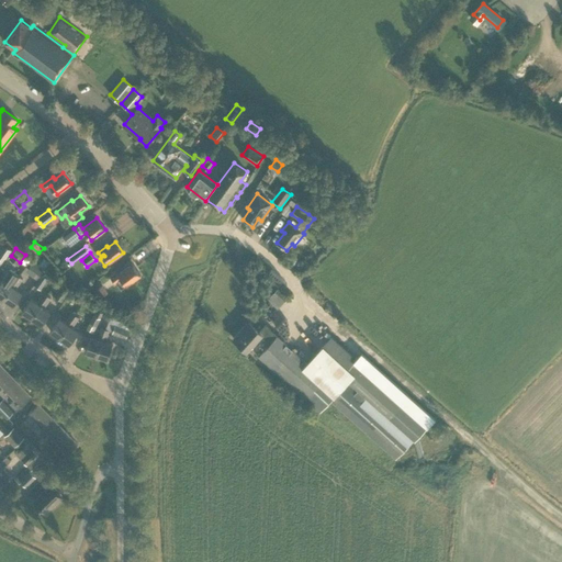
[(37,279),(44,270),(33,262),(29,269),(34,273),(33,276),(37,279)]
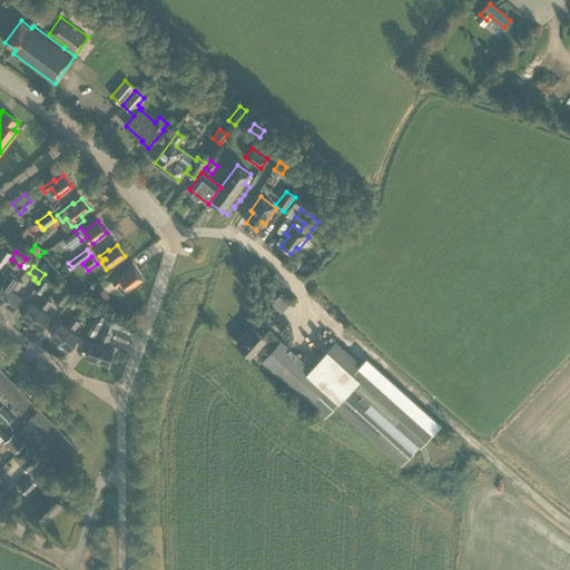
[(119,278),(119,277),(112,283),(116,287),(123,283),(128,291),(143,279),(134,267),(119,278)]
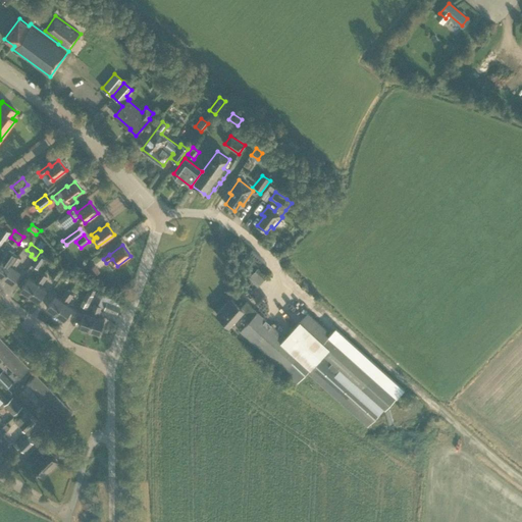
[(17,255),(9,250),(0,263),(0,274),(3,277),(18,256),(17,256),(17,255)]
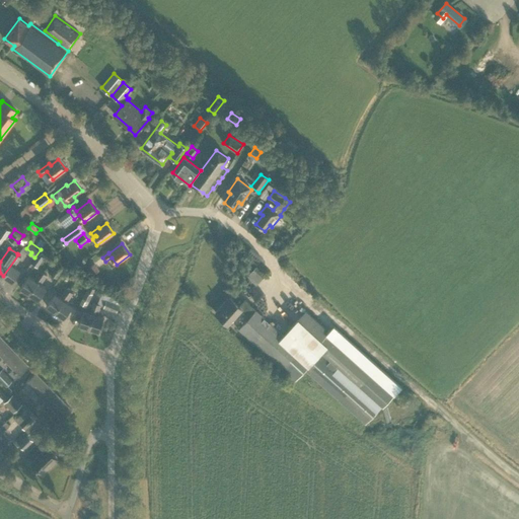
[(31,264),(38,268),(45,257),(39,253),(31,264)]
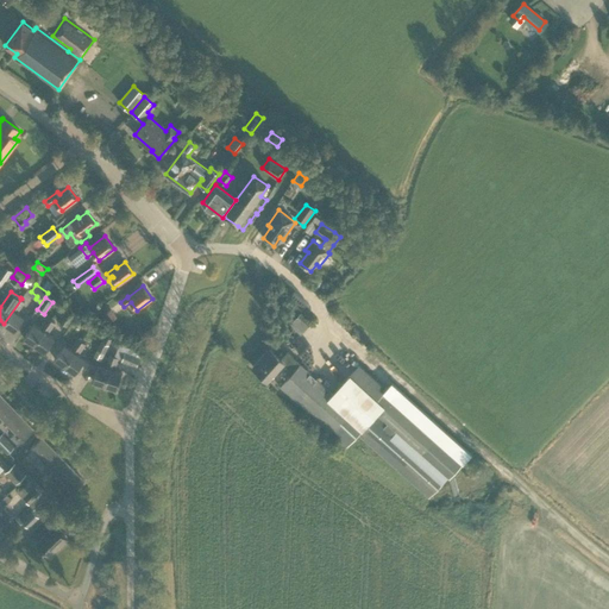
[(22,299),(4,324),(14,331),(24,316),(17,312),(25,301),(22,299)]
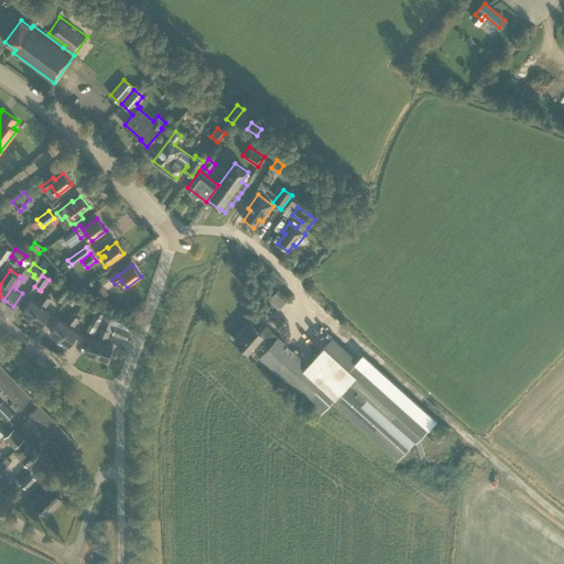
[(98,290),(104,296),(108,293),(102,286),(98,290)]
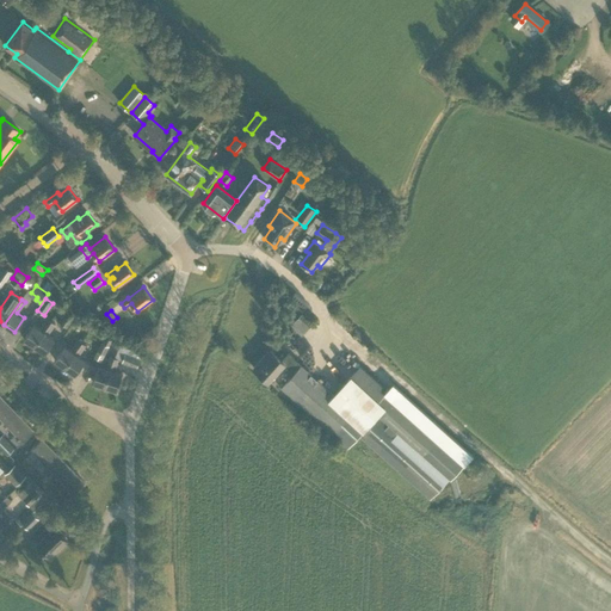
[(60,322),(67,327),(74,318),(66,312),(60,322)]
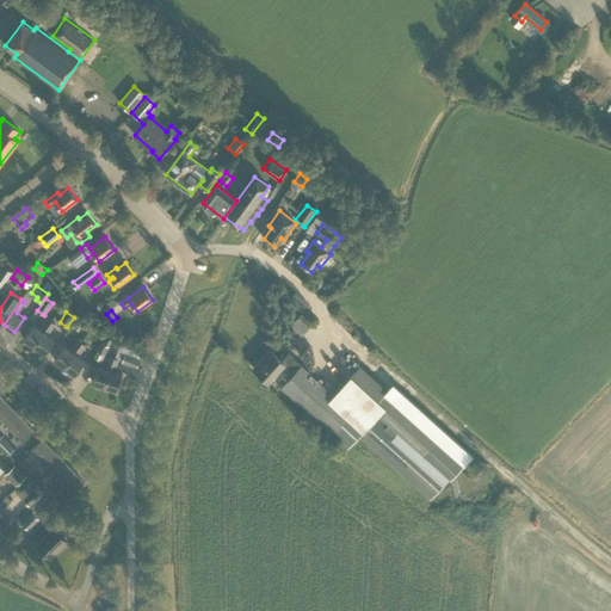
[(295,321),(306,331),(313,323),(302,314),(295,321)]
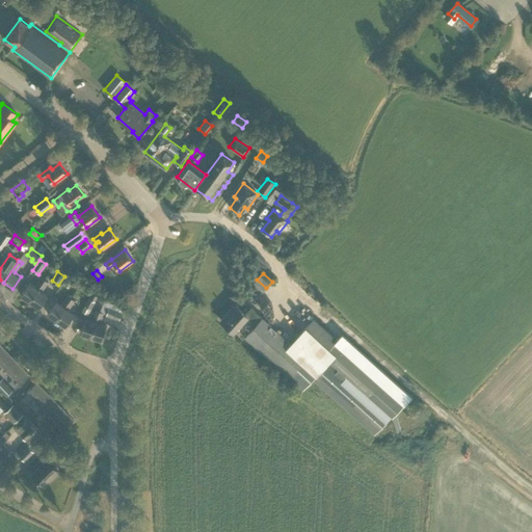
[(21,295),(30,301),(45,280),(42,277),(35,287),(29,283),(21,295)]
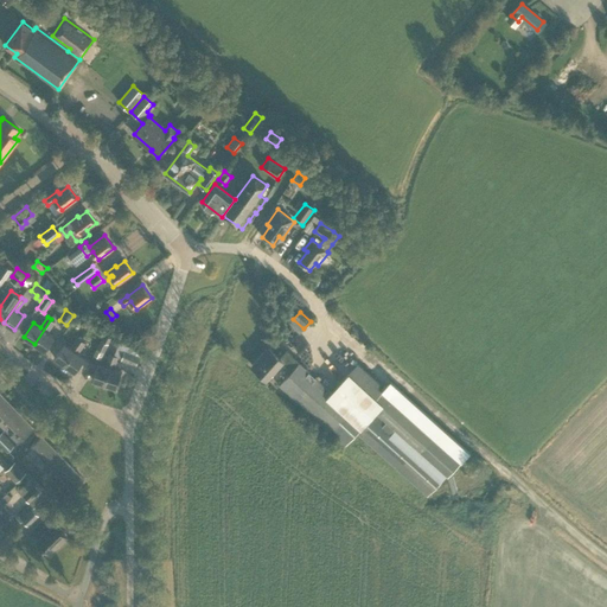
[(51,319),(34,344),(44,351),(55,337),(48,332),(55,321),(51,319)]
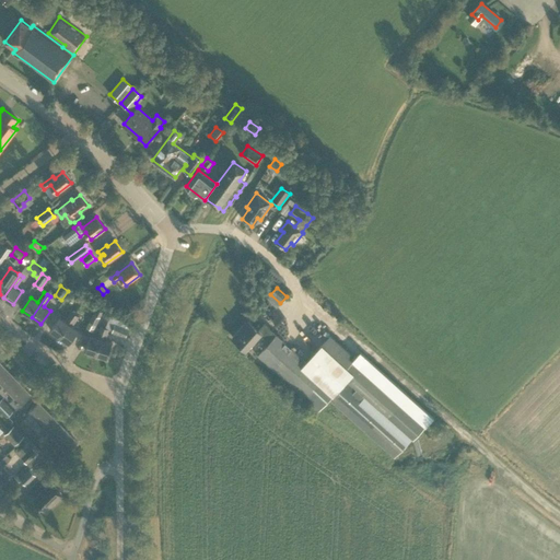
[(100,317),(103,311),(97,307),(94,314),(100,317)]
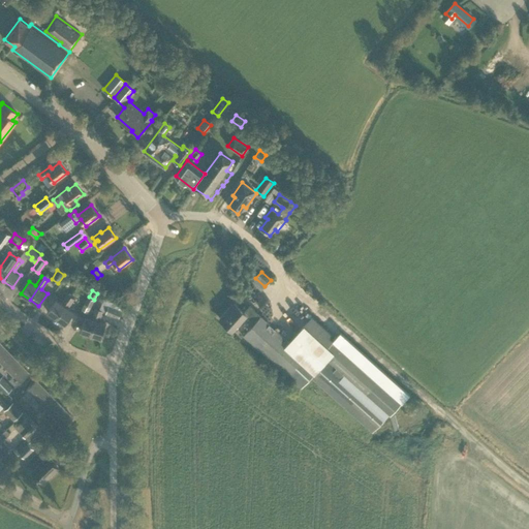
[(48,311),(56,317),(71,296),(68,293),(61,303),(56,300),(48,311)]
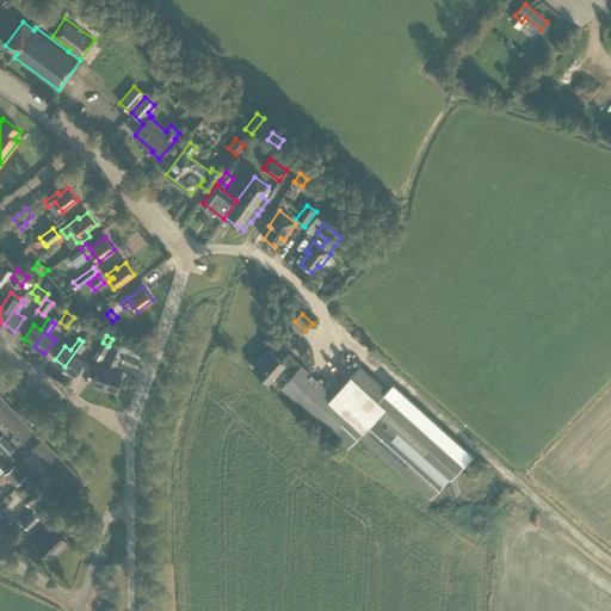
[(82,341),(65,366),(75,374),(85,360),(79,356),(86,345),(82,341)]
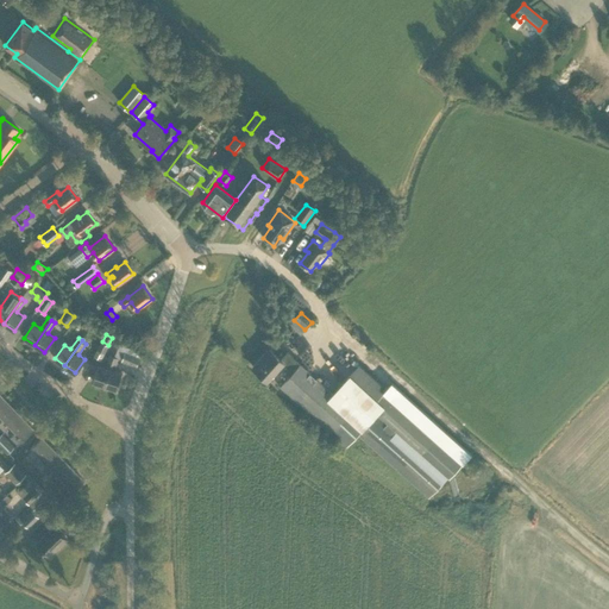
[(252,366),(267,380),(280,365),(290,375),(281,387),(324,425),(346,446),(363,428),(433,493),(447,476),(463,460),(437,439),(383,390),(385,388),(359,364),(346,378),(333,394),(300,364),(301,364),(287,352),(281,359),(269,349),(252,366)]
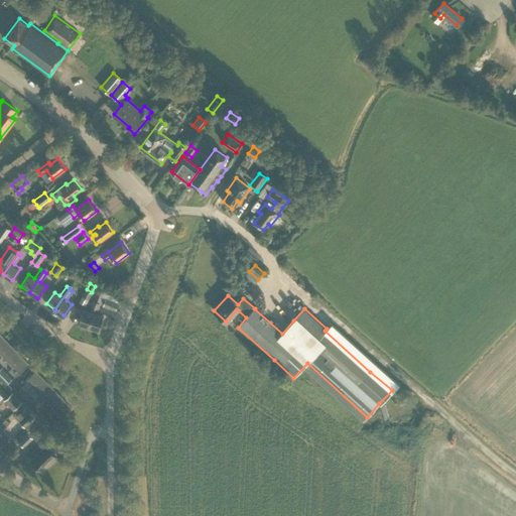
[(103,306),(115,310),(118,302),(106,298),(103,306)]
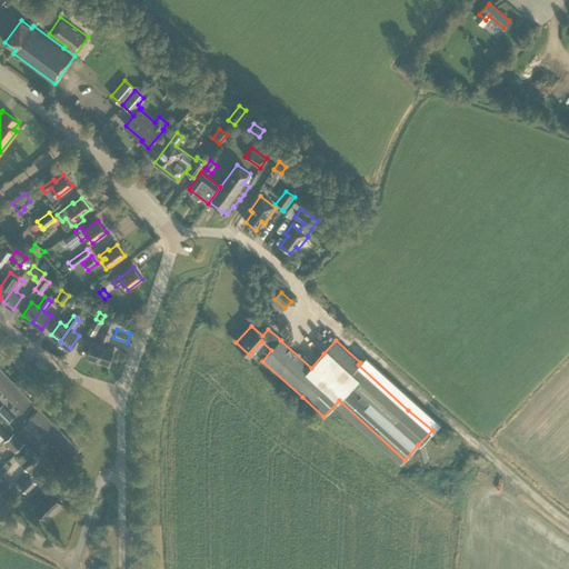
[(87,356),(98,360),(107,332),(102,331),(99,343),(91,341),(87,356)]
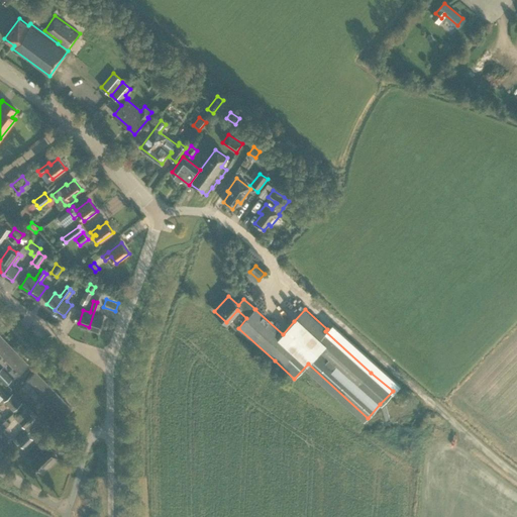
[(97,302),(89,327),(99,330),(103,316),(97,314),(100,304),(97,302)]
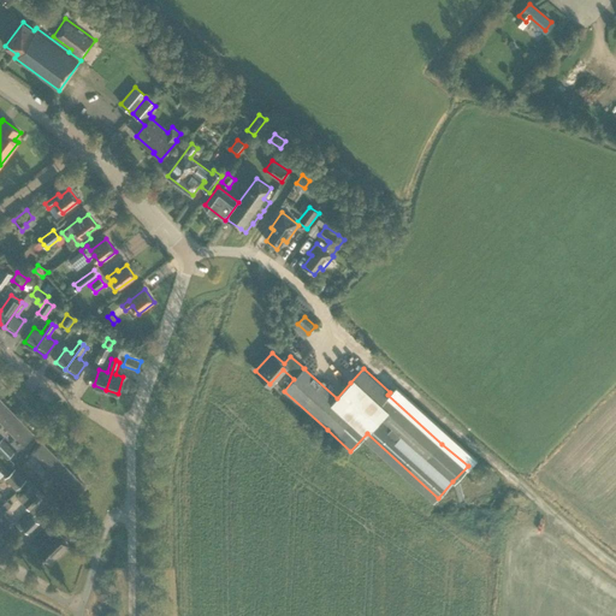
[(21,420),(7,407),(0,414),(0,420),(4,424),(0,426),(0,431),(5,436),(10,431),(21,420)]
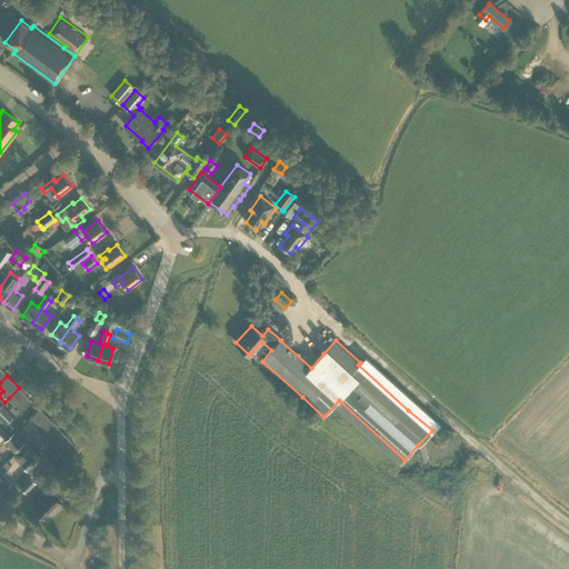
[(19,388),(9,398),(15,403),(10,408),(17,415),(31,401),(19,388)]
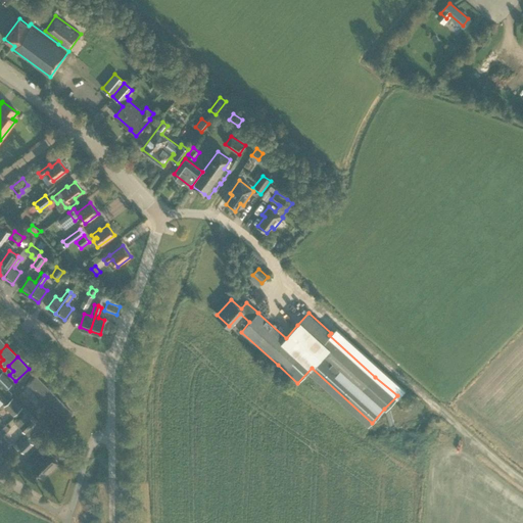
[(0,373),(0,382),(6,388),(12,382),(2,372),(0,373)]
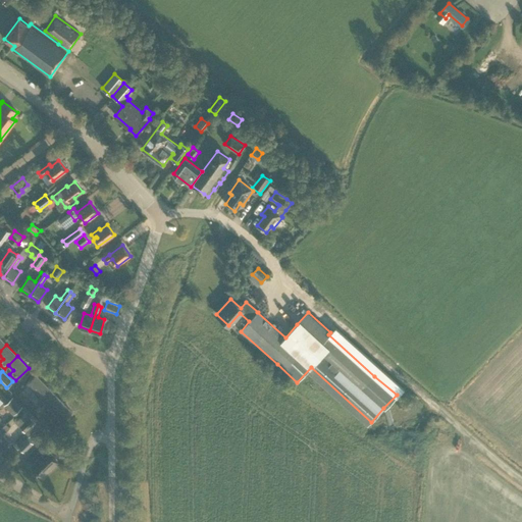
[(36,403),(41,398),(50,389),(36,375),(27,383),(35,393),(31,397),(36,403)]
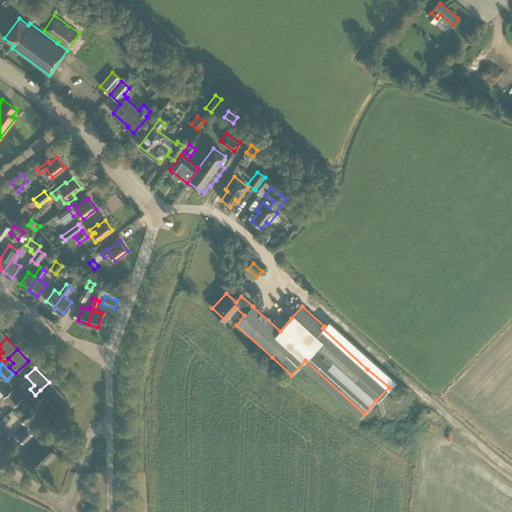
[(59,392),(49,382),(40,390),(45,396),(40,400),(46,405),(50,401),(59,392)]
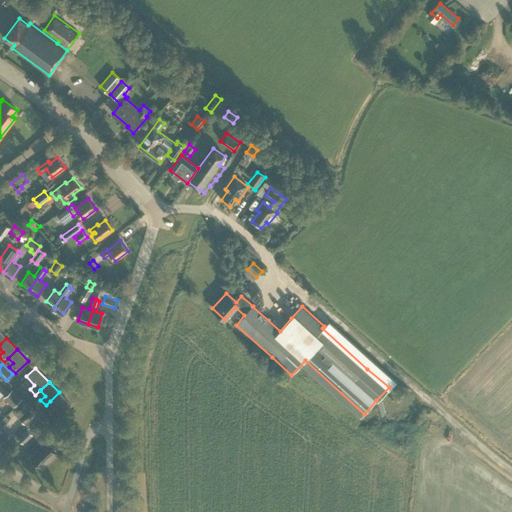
[(3,397),(12,406),(21,398),(12,389),(3,397)]
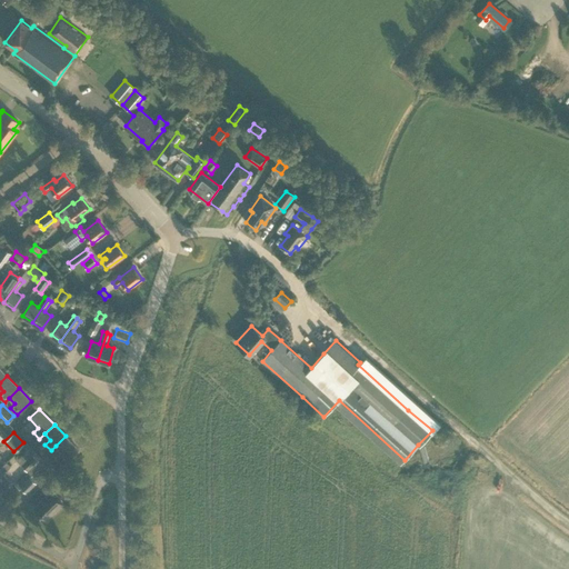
[(66,436),(56,446),(61,451),(57,457),(63,463),(78,449),(66,436)]
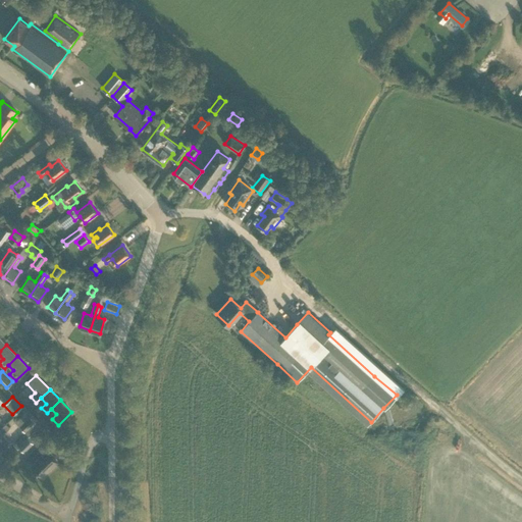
[(20,426),(25,432),(36,422),(31,417),(20,426)]
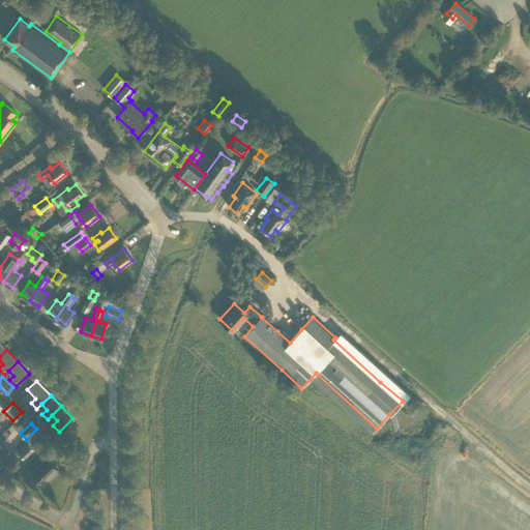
[(19,455),(21,453),(25,459),(34,449),(29,444),(42,431),(39,427),(15,451),(19,455)]
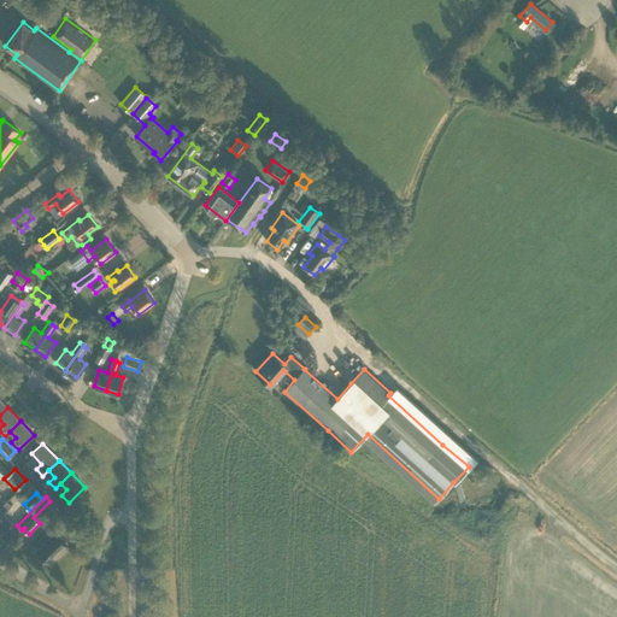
[(0,509),(0,510),(0,511),(0,532),(11,522),(3,513),(12,505),(7,501),(0,509)]
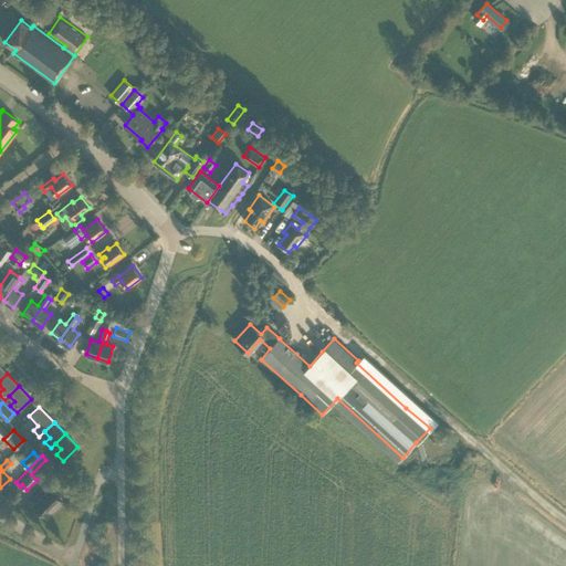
[(45,479),(49,482),(53,486),(34,505),(45,516),(62,501),(55,493),(65,483),(53,472),(45,479)]
